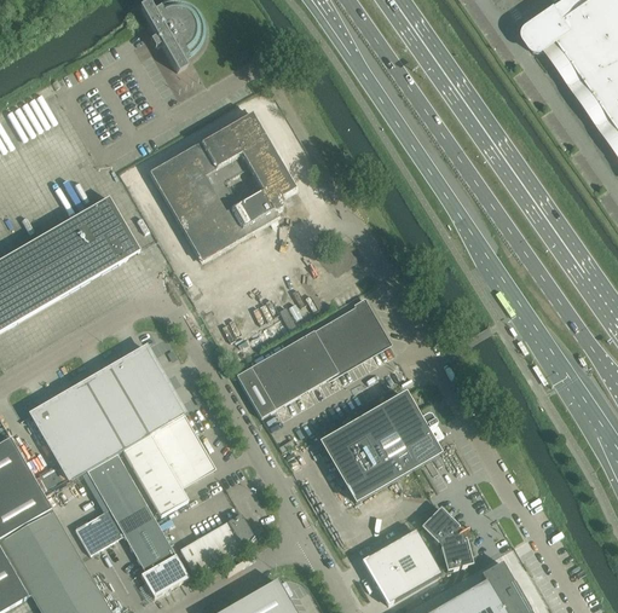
[(154,9),(148,0),(139,5),(156,35),(150,38),(154,46),(160,42),(177,71),(186,67),(182,57),(188,55),(189,53),(191,51),(192,51),(194,50),(196,46),(197,44),(198,42),(198,41),(200,39),(200,38),(201,35),(201,33),(201,30),(201,28),(201,27),(201,24),(200,22),(200,21),(198,18),(198,17),(197,15),(196,12),(194,11),(192,10),(191,9),(190,7),(188,6),(185,5),(183,4),(182,3),(179,3),(177,3),(174,1),(172,1),(169,3),(167,3),(165,3),(163,4),(160,5),(154,9)]
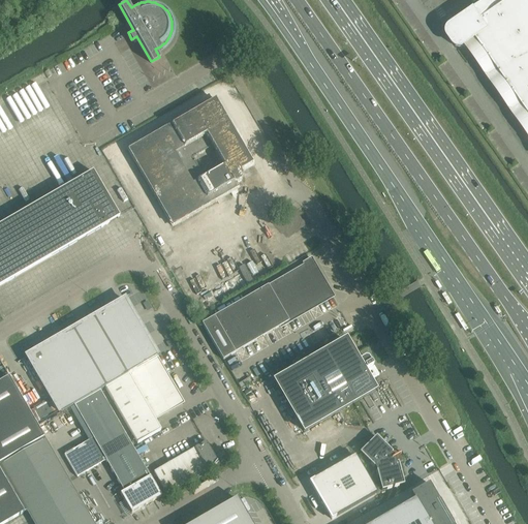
[(523,106),(527,114),(527,0),(505,0),(499,4),(498,4),(493,8),(479,19),(478,19),(473,10),(472,9),(449,26),(448,27),(447,30),(448,35),(453,42),(455,44),(458,45),(461,45),(463,44),(473,36),(474,38),(474,37),(495,67),(498,72),(499,72),(519,101),(522,106),(523,106)]
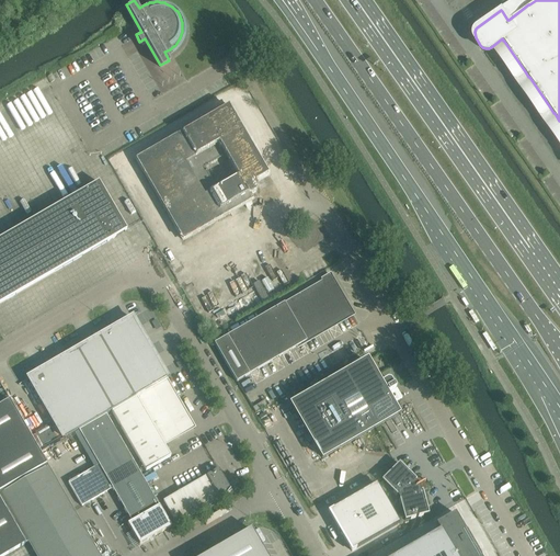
[(213,110),(120,163),(166,246),(210,219),(256,193),(237,154),(213,110)]
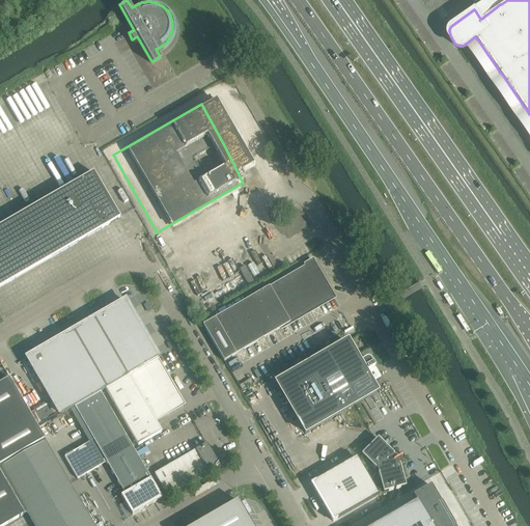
[(92,168),(0,221),(0,282),(118,214),(92,168)]
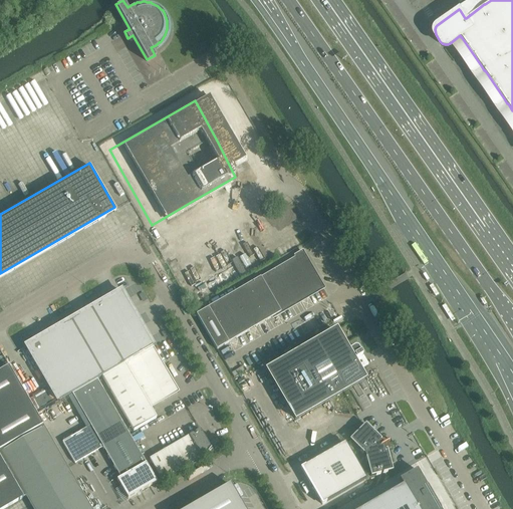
[(256,221),(252,215),(247,217),(251,224),(256,221)]
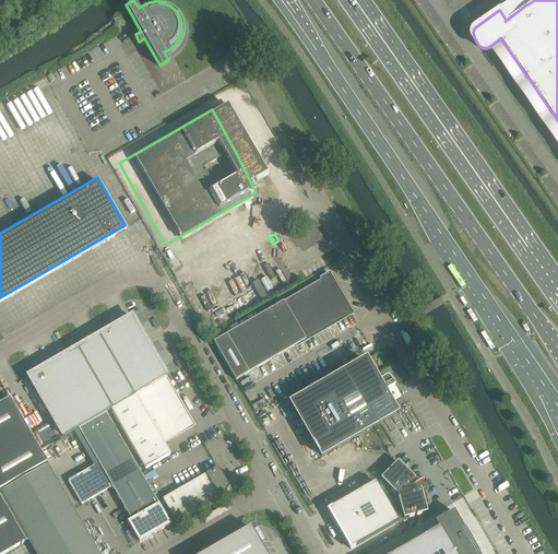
[(235,376),(296,341),(349,309),(328,271),(213,338),(235,376)]
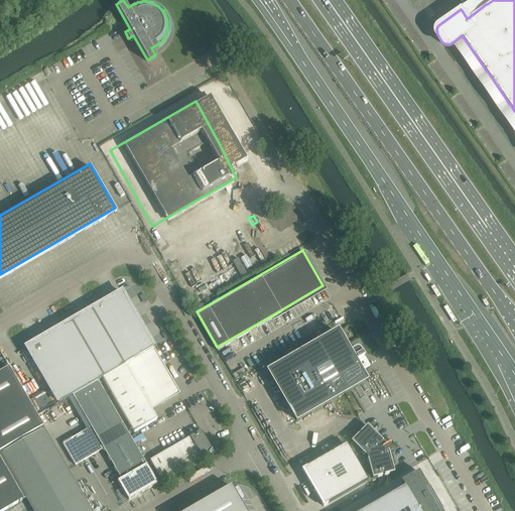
[(121,288),(25,344),(57,400),(102,375),(152,345),(153,345),(121,288)]
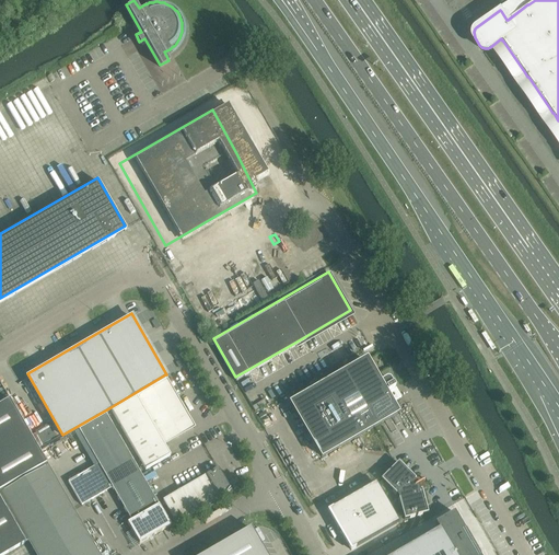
[(364,356),(313,386),(290,400),(321,453),(396,409),(384,390),(394,383),(392,379),(391,379),(388,376),(385,373),(377,379),(364,356)]
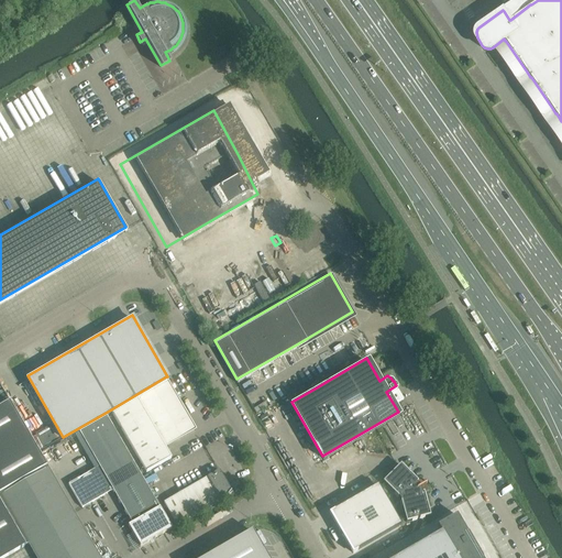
[(168,380),(166,376),(111,409),(145,468),(171,453),(164,442),(165,442),(165,441),(194,425),(168,380)]
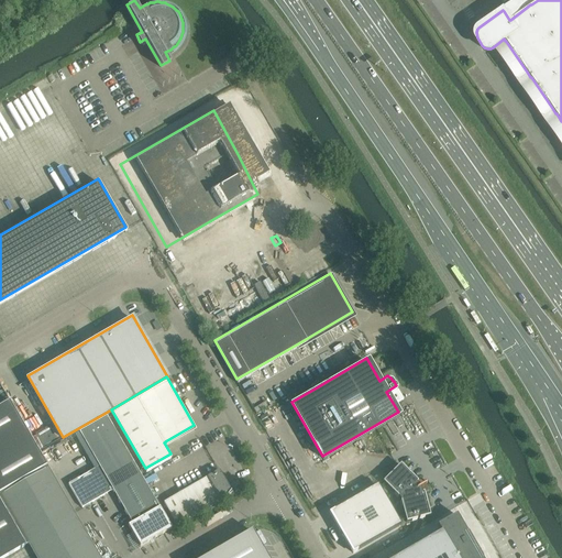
[(37,557),(101,557),(47,463),(45,461),(46,461),(40,450),(8,396),(0,401),(0,555),(26,539),(37,557)]
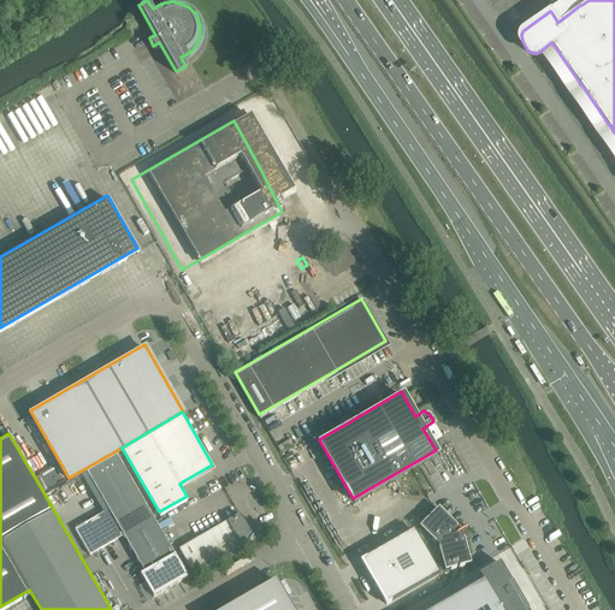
[(139,570),(145,581),(152,593),(187,574),(173,551),(116,451),(86,468),(107,505),(74,525),(89,551),(122,532),(143,568),(139,570)]
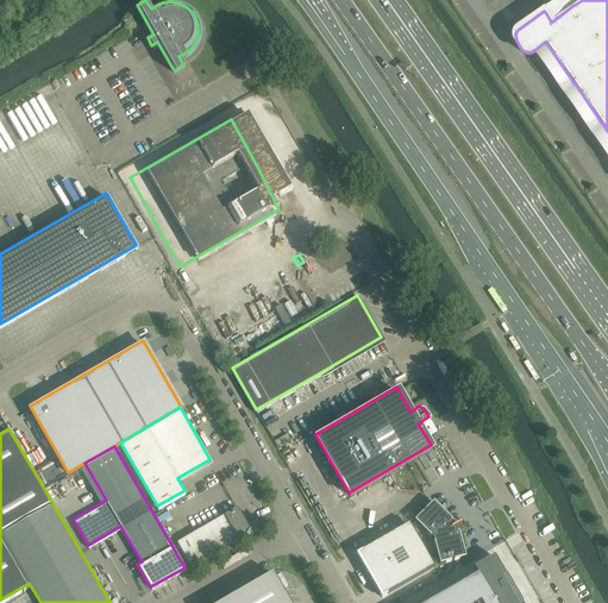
[(438,560),(457,556),(464,553),(458,528),(457,527),(456,527),(455,525),(458,525),(457,520),(453,516),(451,519),(450,517),(451,516),(451,515),(432,497),(412,516),(431,535),(438,560)]
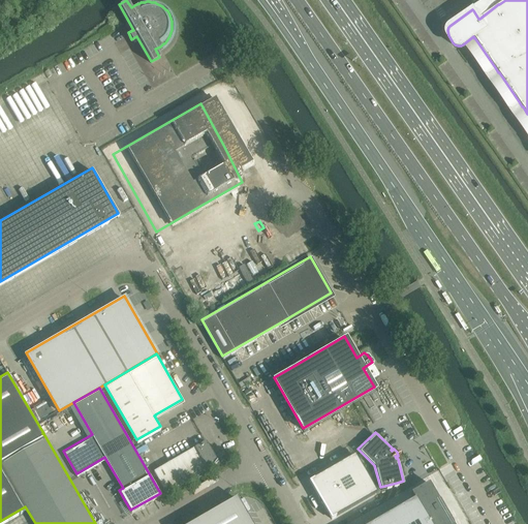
[(206,466),(209,464),(217,459),(205,438),(153,468),(165,490),(206,466)]
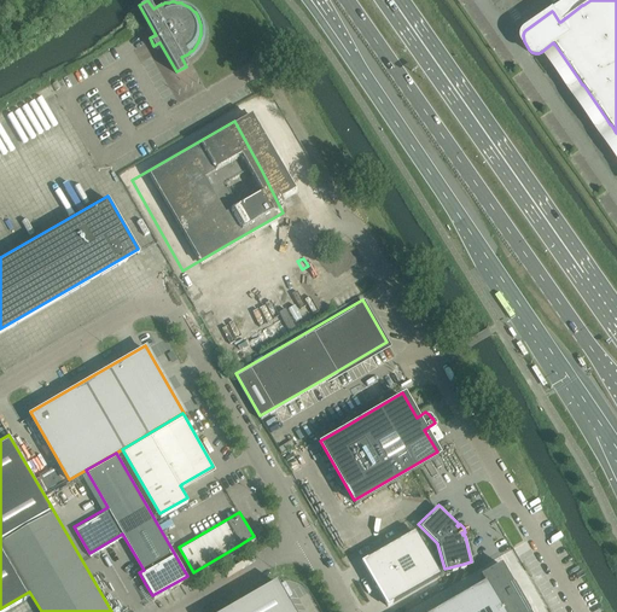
[(413,528),(361,558),(373,580),(426,549),(413,528)]
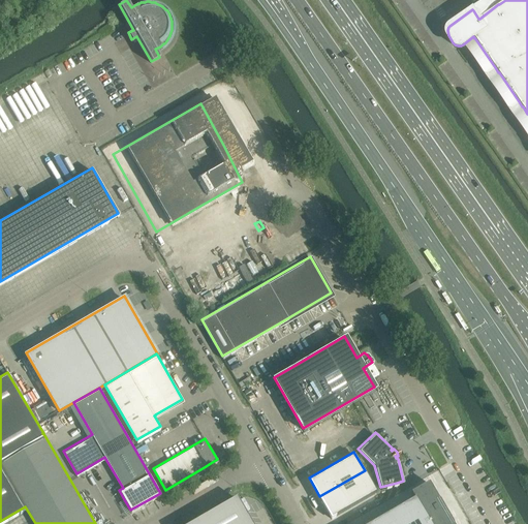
[(365,470),(319,496),(331,516),(375,489),(365,470)]
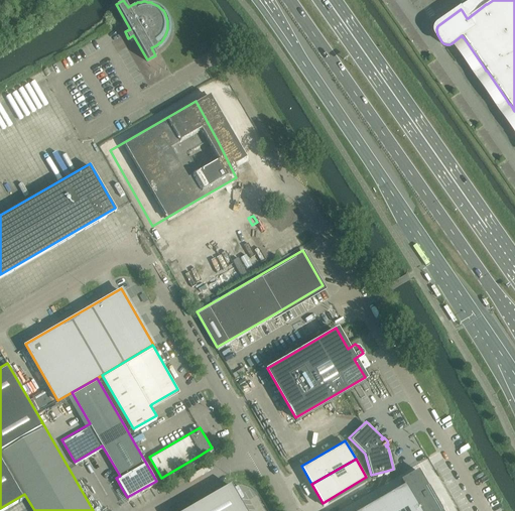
[(403,484),(369,504),(357,510),(441,510),(435,498),(436,498),(434,493),(432,494),(417,468),(399,478),(403,484)]
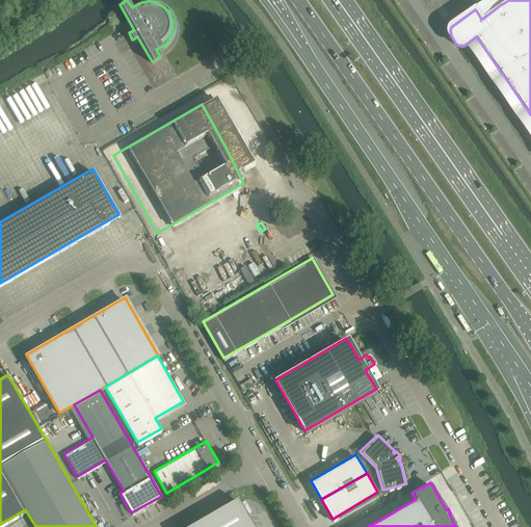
[(254,526),(237,498),(186,526),(254,526)]
